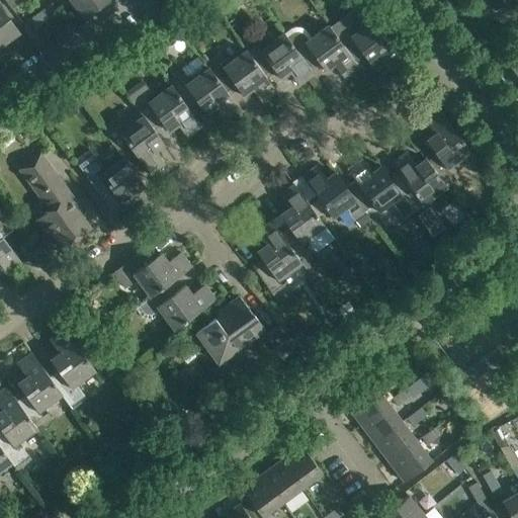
[(70,0),(83,18),(107,0),(70,0)]
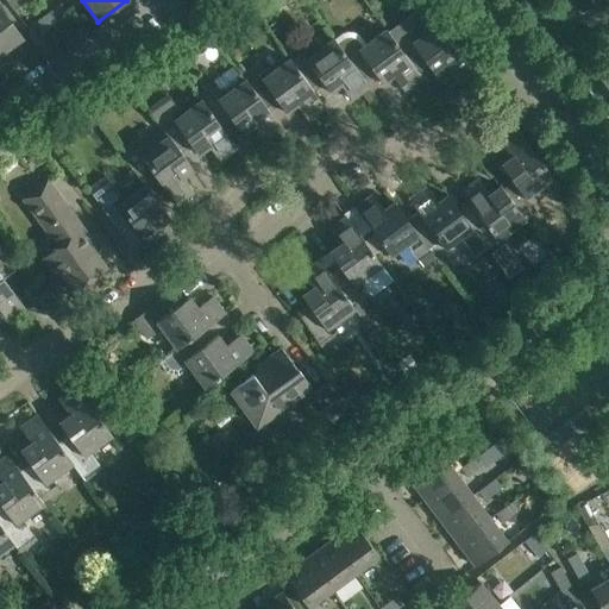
[(570,0),(579,13),(598,0),(570,0)]
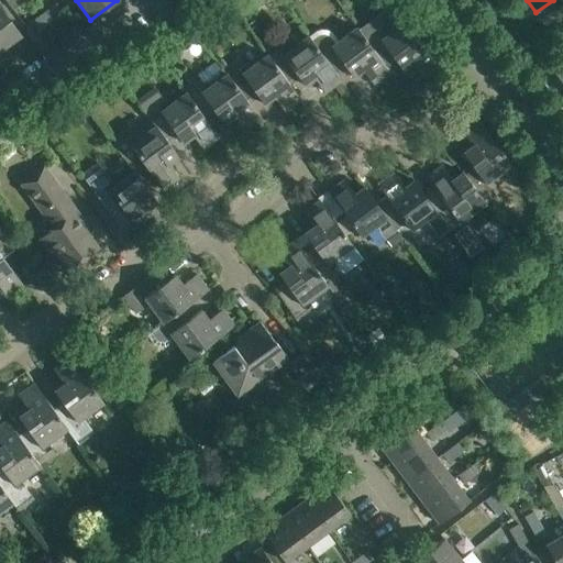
[(57,3),(44,12),(52,23),(65,13),(57,3)]
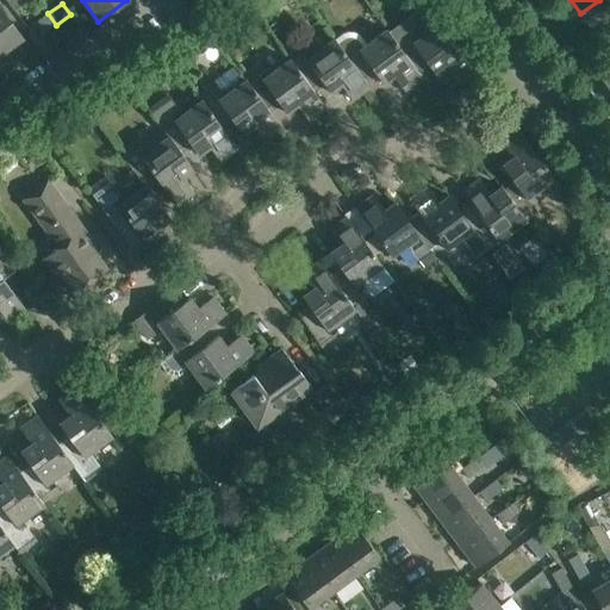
[(427,4),(390,32),(419,75),(430,67),(436,76),(447,69),(459,85),(475,72),(427,4)]
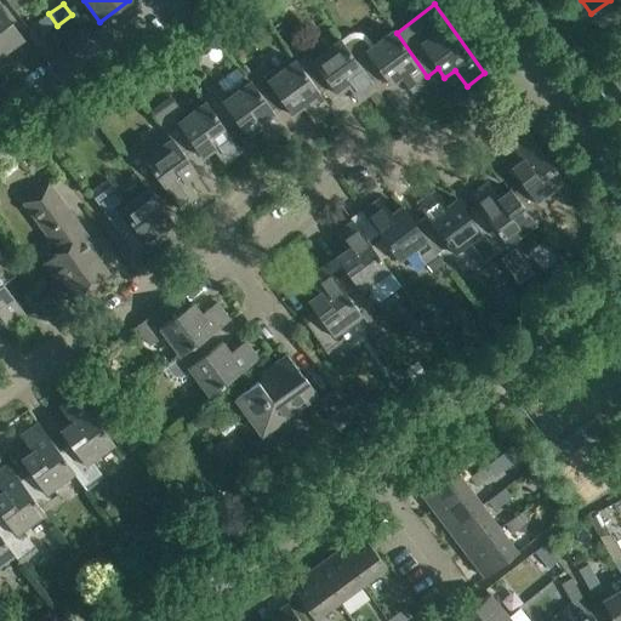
[(0,56),(23,39),(0,7),(0,56)]
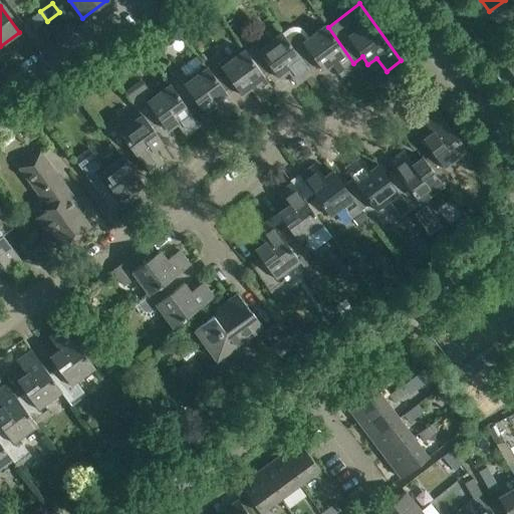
[(47,21),(40,11),(29,19),(36,29),(47,21)]
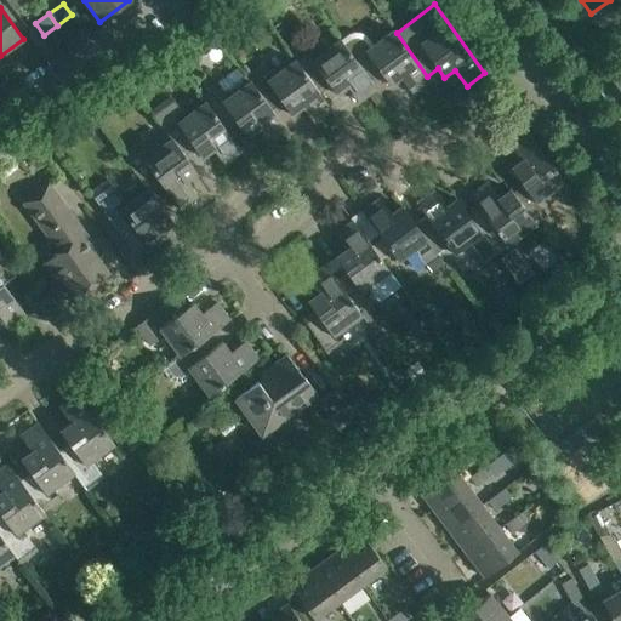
[(427,77),(397,33),(394,30),(354,60),(372,84),(382,75),(389,85),(400,78),(411,93),(429,80),(427,77)]
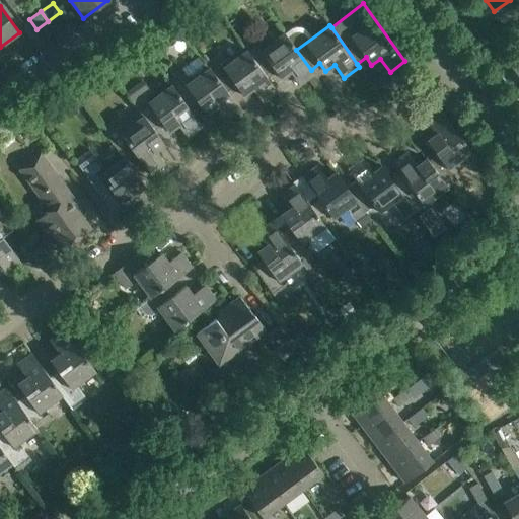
[(244,48),(247,51),(267,77),(275,71),(281,79),(290,72),(299,85),(314,74),(311,70),(296,50),(284,33),(267,46),(260,36),(244,48)]
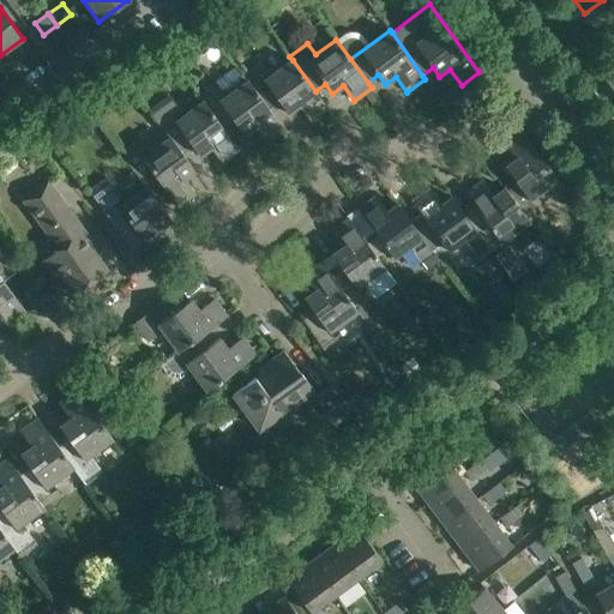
[(593,55),(585,60),(591,70),(600,64),(593,55)]
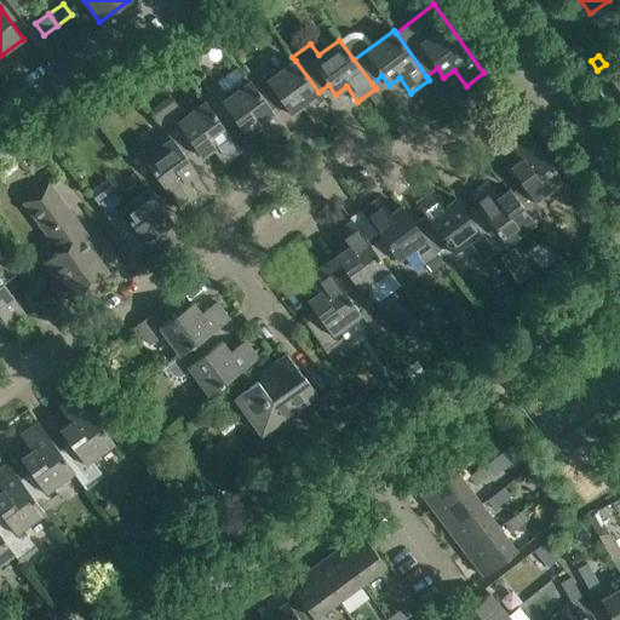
[(313,122),(331,110),(319,92),(296,61),(274,76),(265,64),(246,79),(274,113),(283,105),(291,115),(302,107),(313,122)]
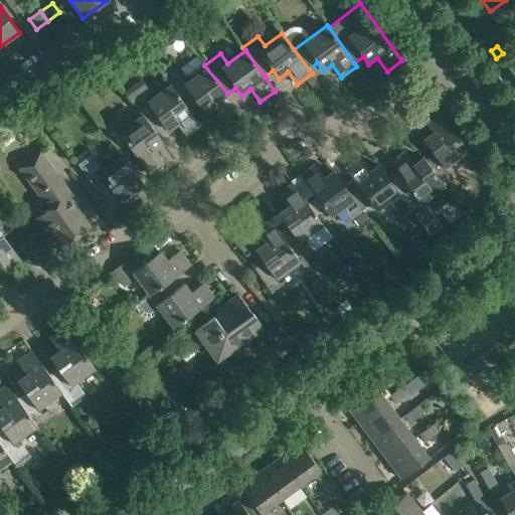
[(514,53),(493,69),(514,100),(514,53)]
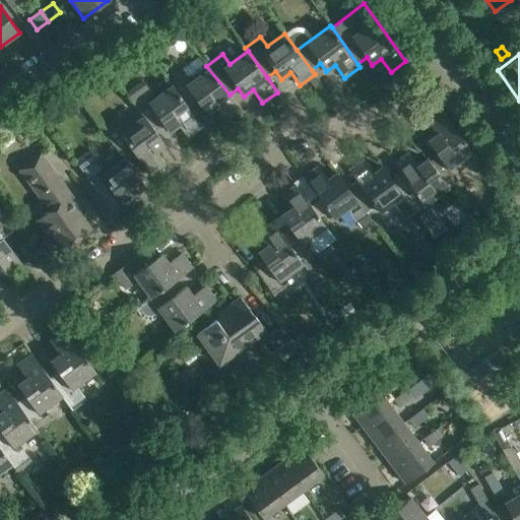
[(170,82),(172,85),(192,113),(200,106),(206,114),(215,108),(224,121),(240,110),(230,94),(206,66),(201,59),(170,82)]
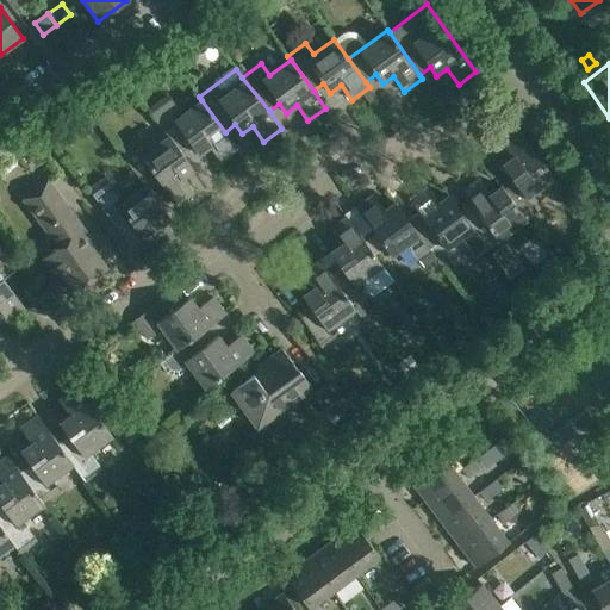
[(155,118),(169,137),(181,153),(191,145),(198,154),(209,147),(219,162),(237,149),(225,132),(201,100),(181,116),(173,104),(155,118)]
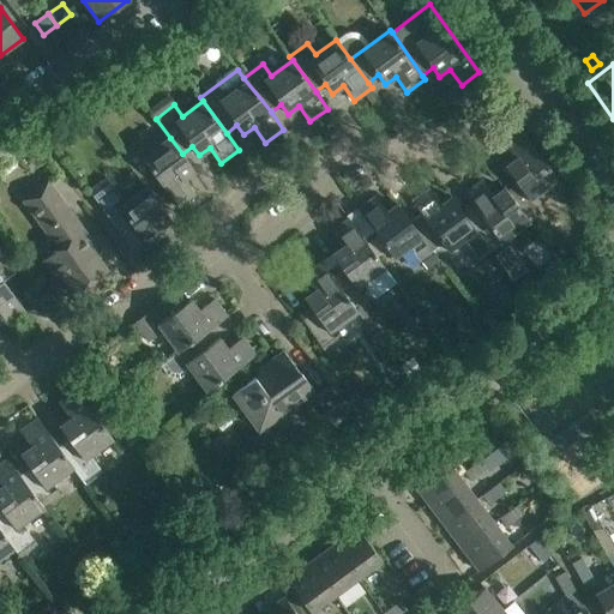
[(515,180),(504,187),(530,224),(542,216),(530,199),(558,180),(522,131),(504,143),(515,158),(505,167),(515,180)]
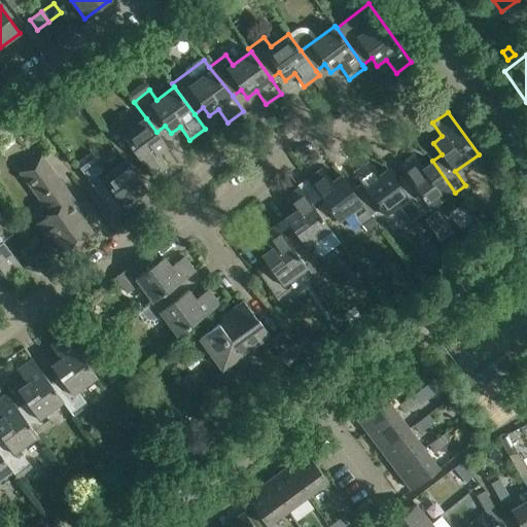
[(106,132),(127,160),(128,163),(137,156),(152,177),(168,167),(157,153),(167,146),(156,132),(146,118),(128,132),(120,121),(106,132)]
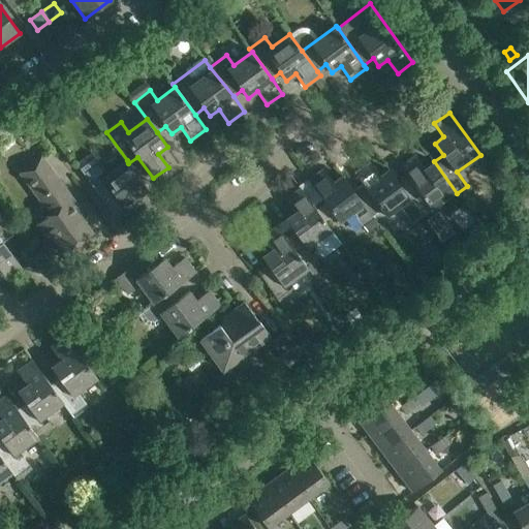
[(138,196),(148,190),(128,163),(127,160),(107,174),(92,153),(76,164),(117,220),(127,213),(133,221),(148,210),(138,196)]
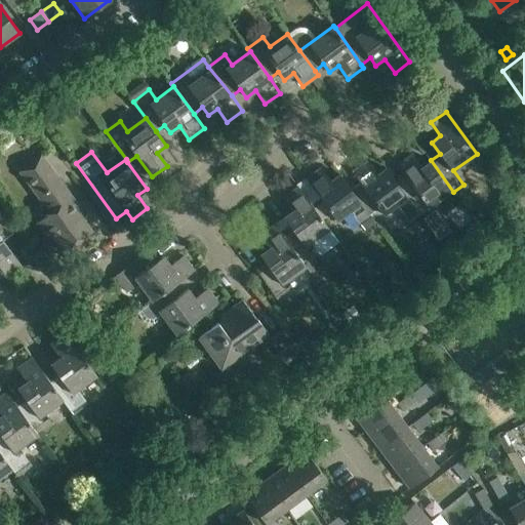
[(420,215),(453,192),(431,160),(421,167),(412,154),(397,165),(403,172),(395,178),(416,209),(420,215)]
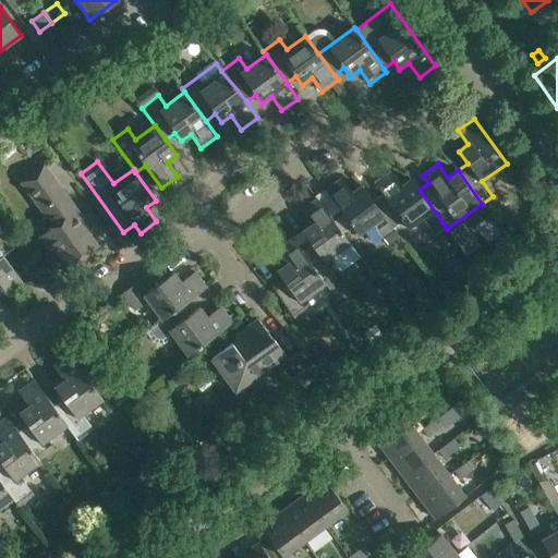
[(43,165),(22,181),(53,226),(46,231),(38,237),(49,252),(55,247),(67,264),(65,265),(68,268),(97,246),(83,228),(86,226),(80,216),(43,165)]
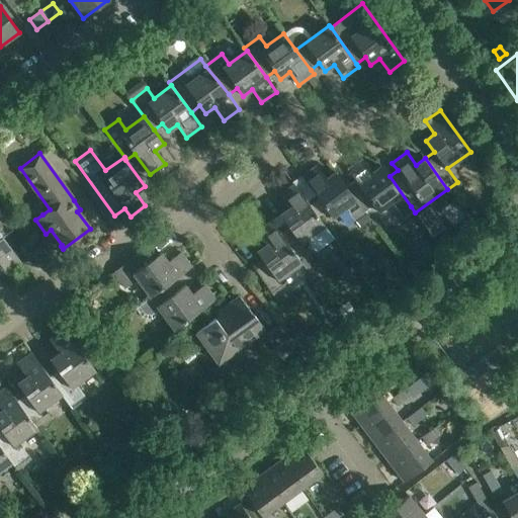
[(354,180),(346,186),(364,212),(372,205),(378,213),(392,203),(400,214),(411,206),(390,176),(389,177),(380,166),(371,172),(362,159),(347,170),(354,180)]
